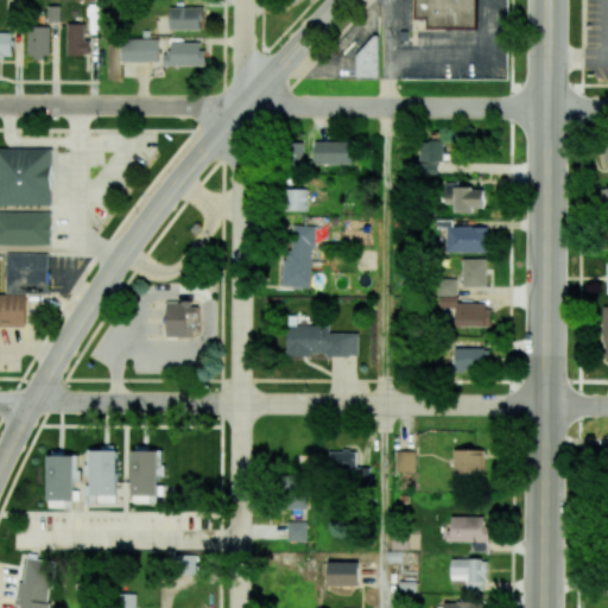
[(415,0),(415,18),(428,18),(428,27),(476,27),(476,0),(415,0)]
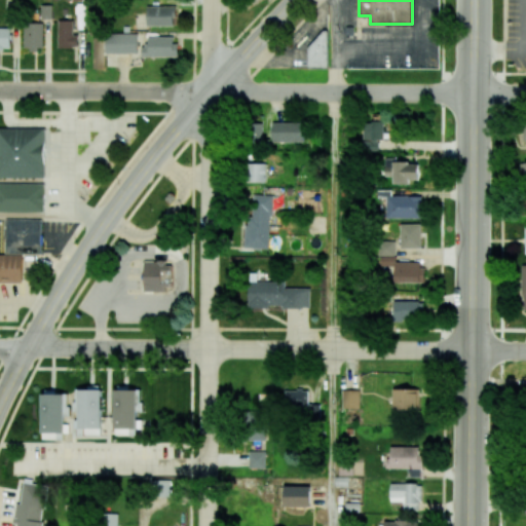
[(147,26),(176,26),(176,6),(147,6),(147,26)]
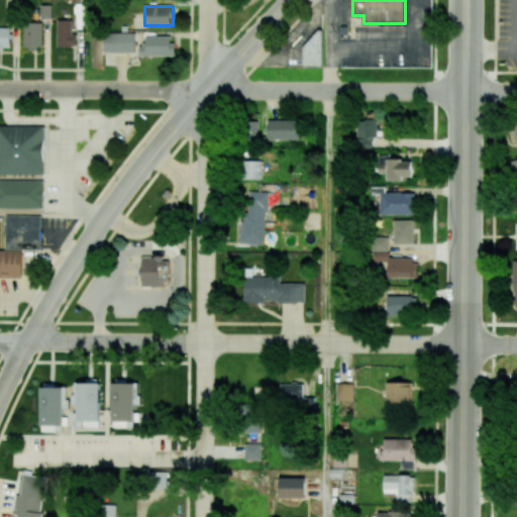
[(57,46),(77,46),(77,34),(72,34),(72,20),(57,20),(57,46)]
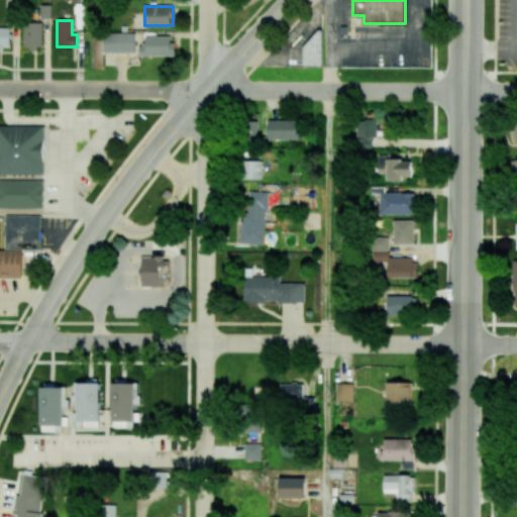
[(42,22),(23,23),(23,48),(42,48),(42,22)]
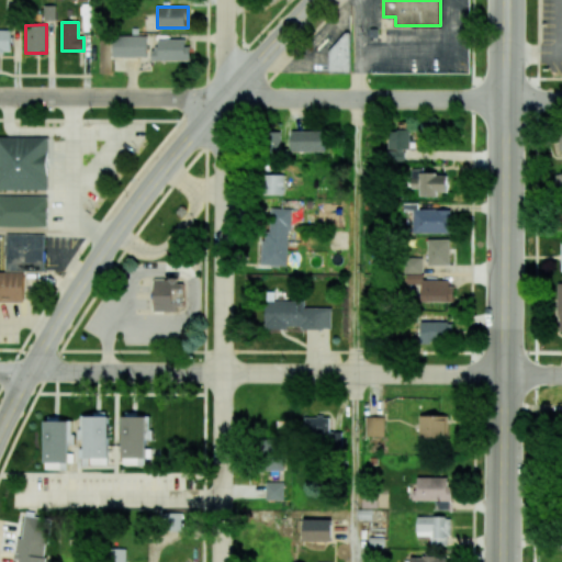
[(11,30),(0,29),(0,52),(12,52),(11,30)]
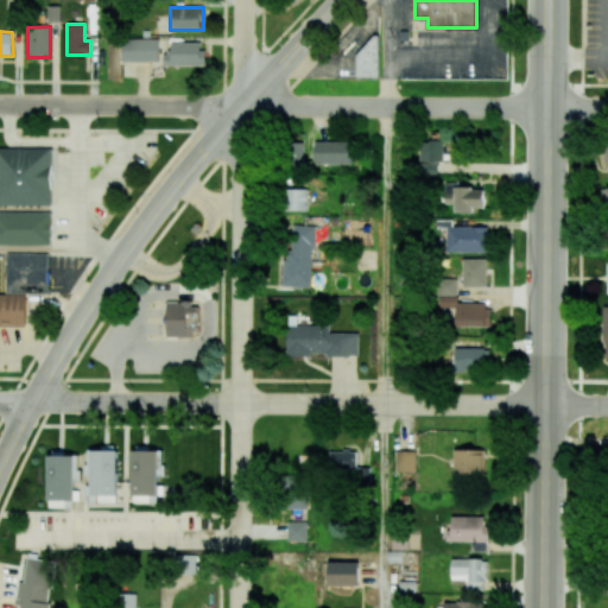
[(359,77),(378,78),(379,37),(360,37),(359,77)]
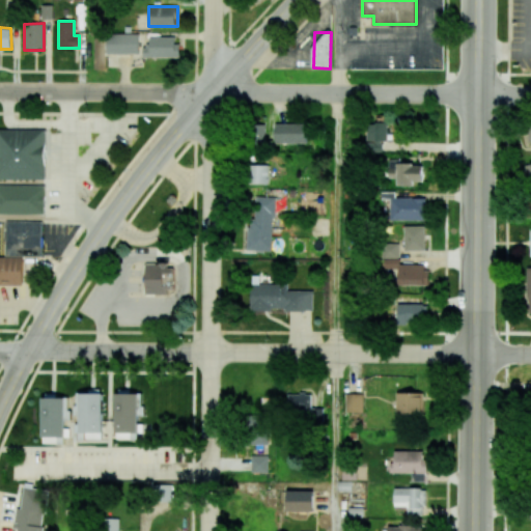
[(106,54),(138,54),(138,33),(106,33),(106,54)]
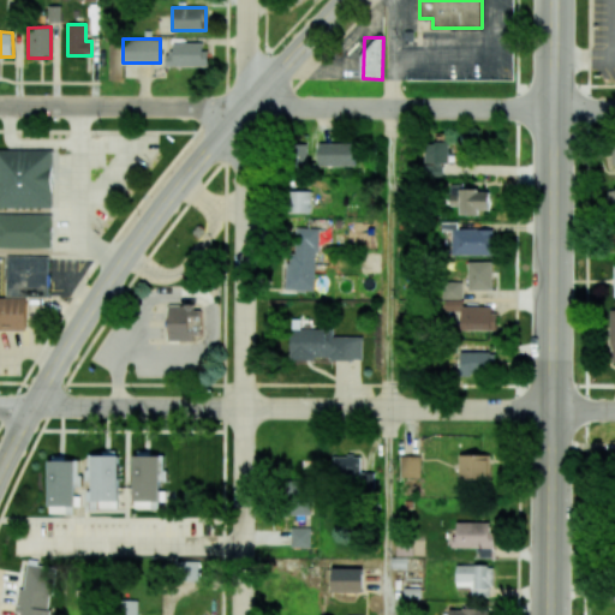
[(206,42),(173,43),(173,54),(166,54),(166,66),(207,66),(206,42)]
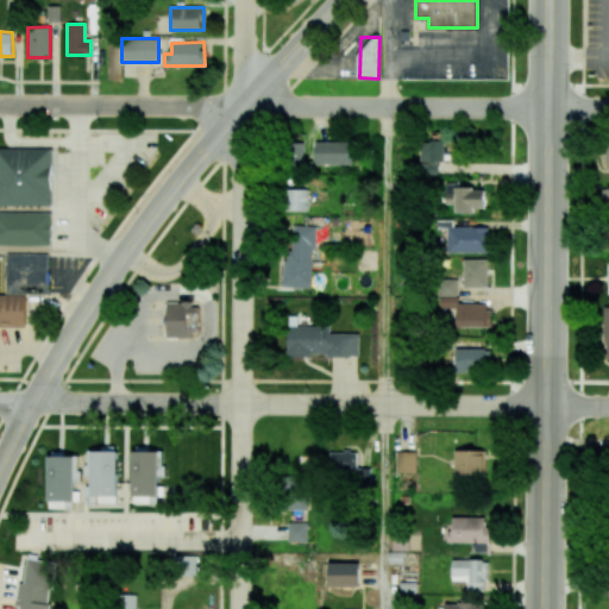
[(303,142),(287,143),(287,162),(305,162),(303,142)]
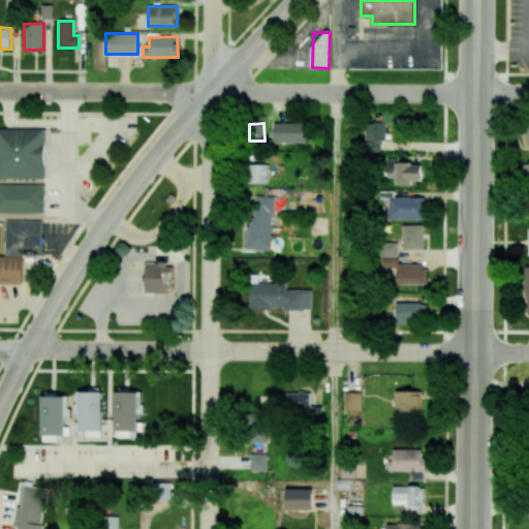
[(274,143),(307,143),(306,123),(274,123),(274,143)]
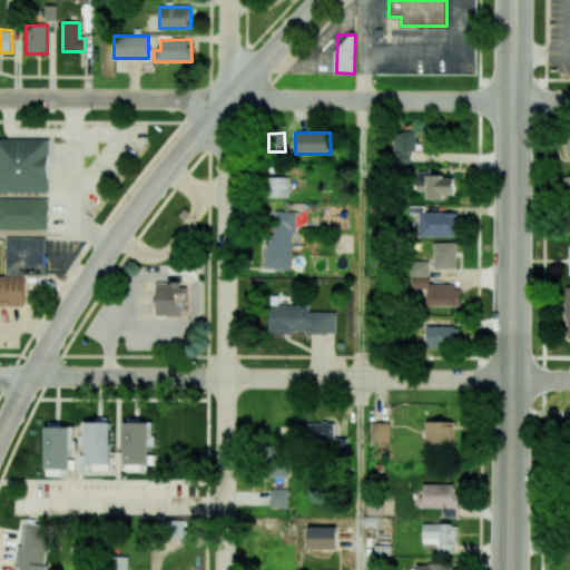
[(410,164),(410,151),(419,151),(419,133),(394,133),(393,151),(393,163),(410,164)]
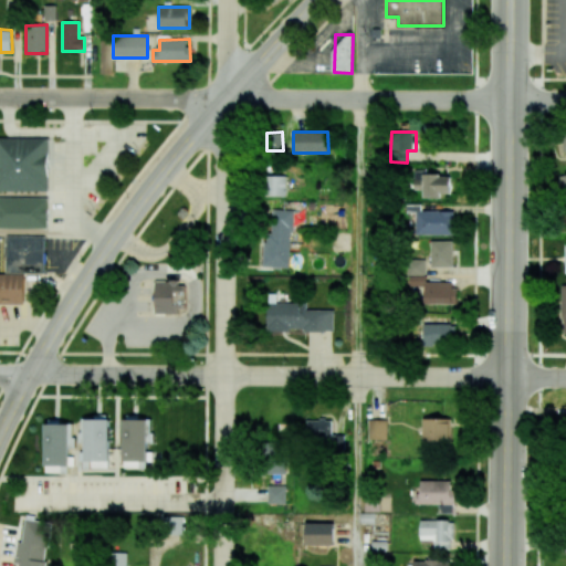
[(49,138),(0,137),(0,190),(48,191),(49,138)]
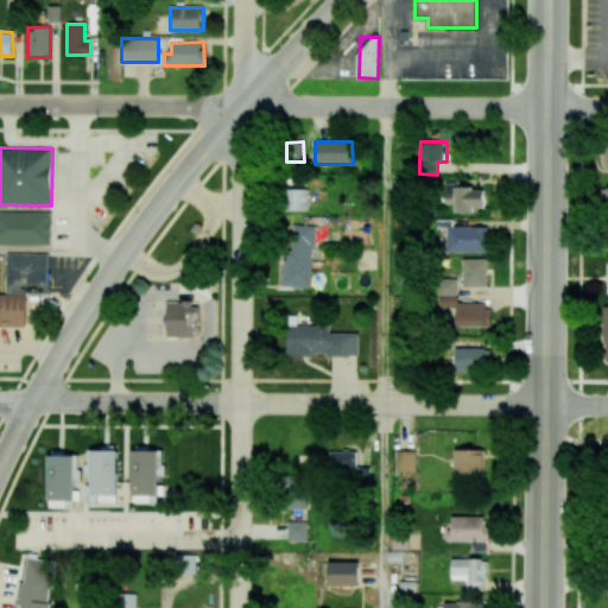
[(454,213),(474,213),(474,208),(485,208),(485,187),(445,187),(445,204),(455,204),(454,213)]
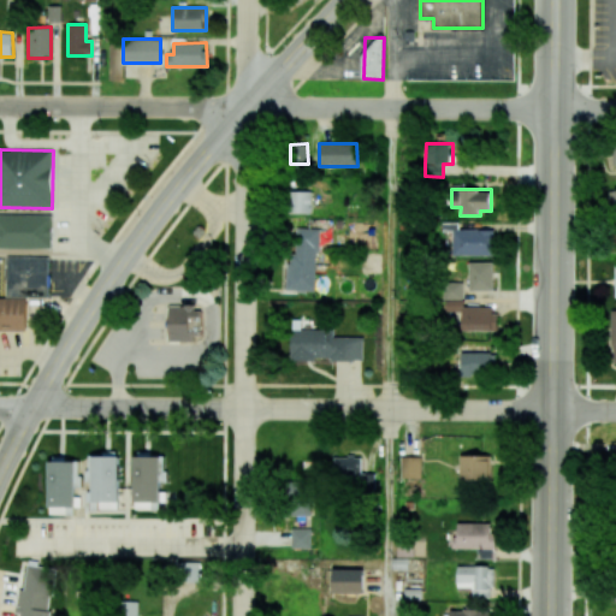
[(312,191),(289,191),(289,213),(311,213),(312,191)]
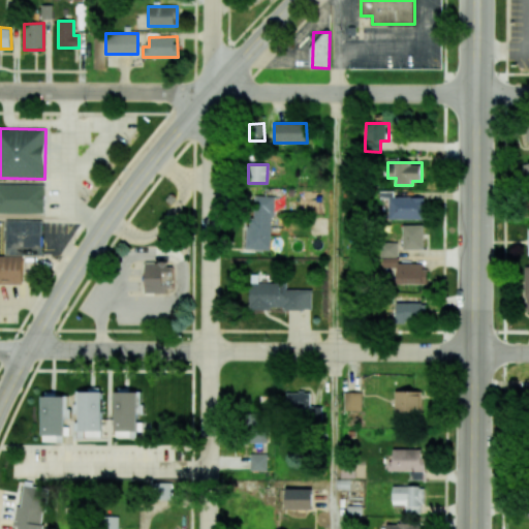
[(0,213),(44,213),(45,185),(0,184),(0,213)]
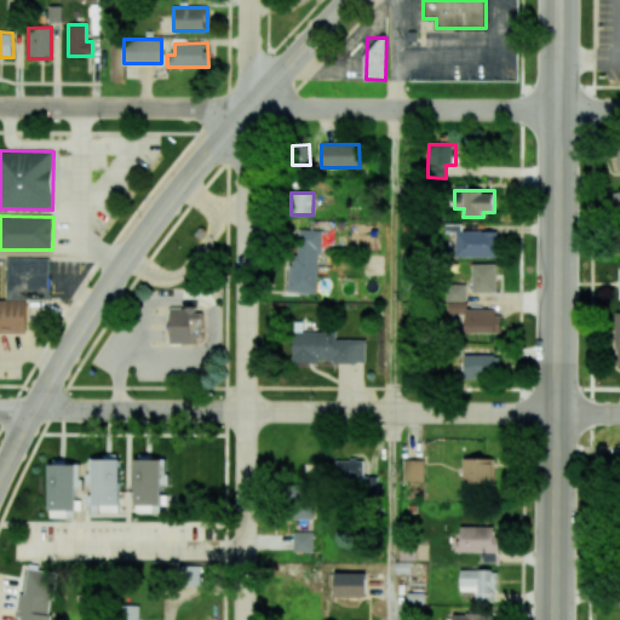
[(320,230),(293,229),(292,292),(317,293),(320,230)]
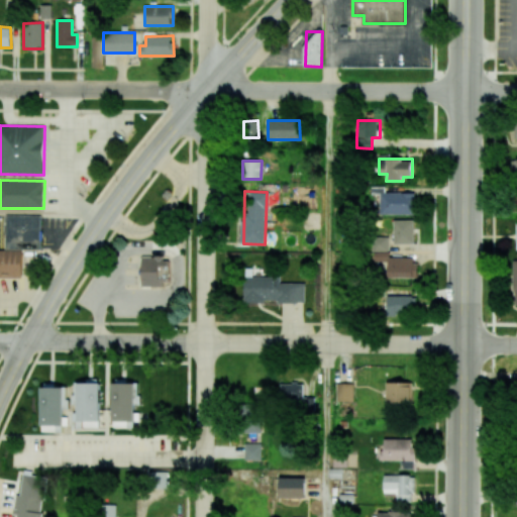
[(380,214),(415,214),(415,193),(380,192),(380,214)]
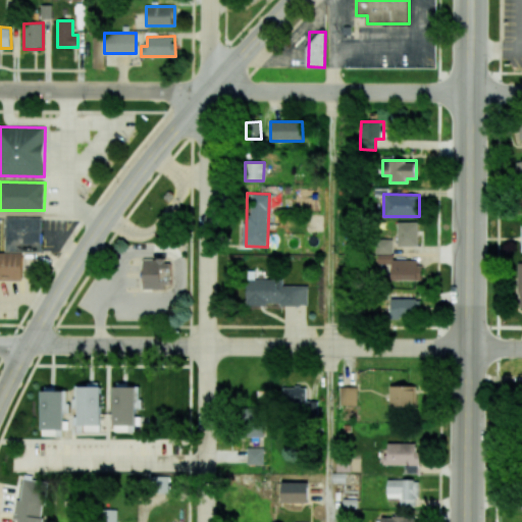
[(41,252),(41,217),(6,217),(5,251),(41,252)]
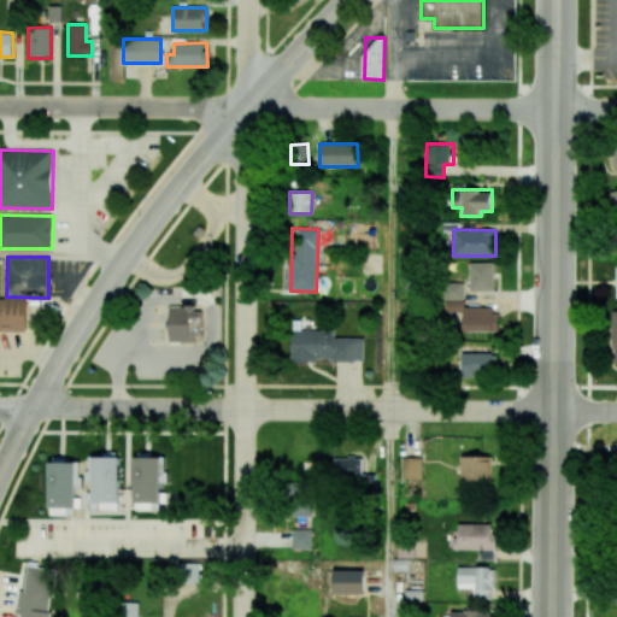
[(469,263),(470,292),(495,291),(494,263),(469,263)]
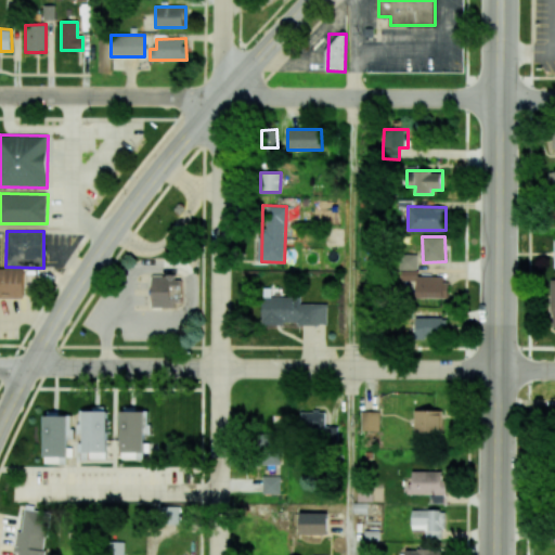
[(416,255),(401,255),(402,281),(417,280),(416,255)]
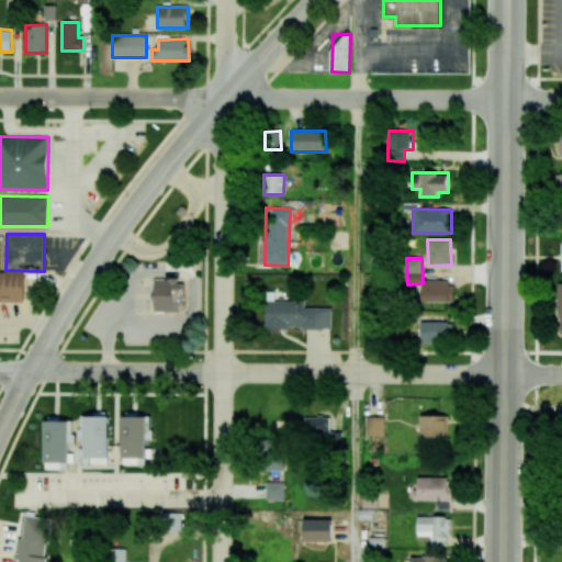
[(24,272),(0,271),(0,301),(23,302),(24,272)]
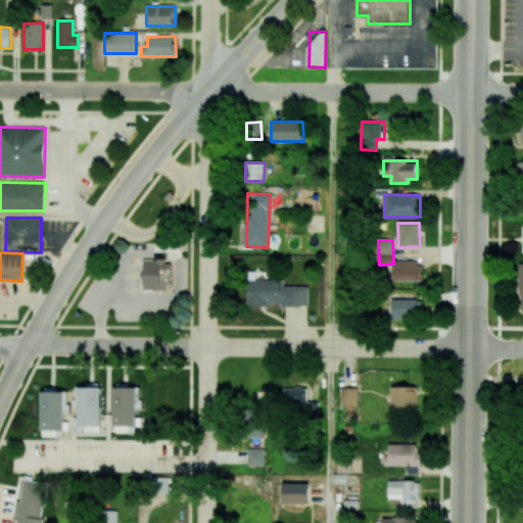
[(142,258),(167,259),(167,291),(142,291),(142,258)]
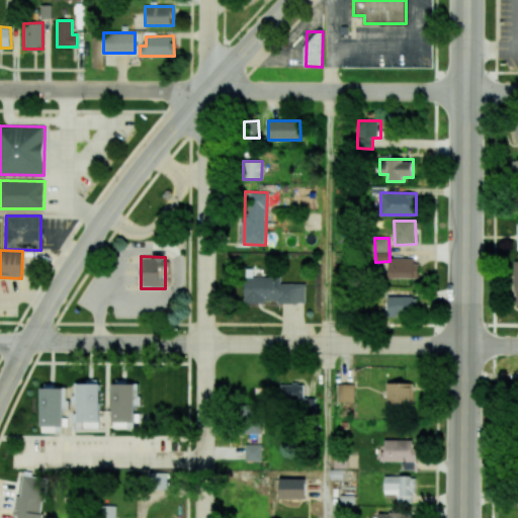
[(389,278),(417,278),(417,258),(390,258),(389,278)]
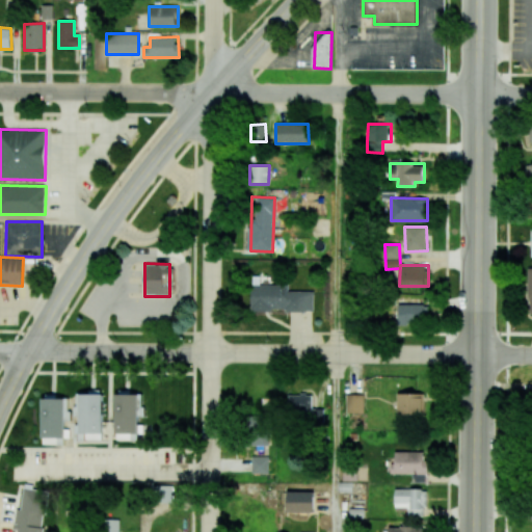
[(314,291),(288,291),(288,285),(251,285),(251,311),(314,311),(314,291)]
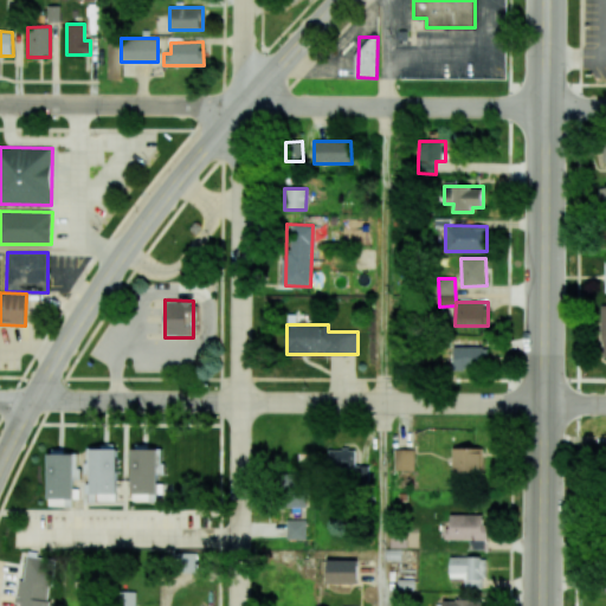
[(487,371),(488,347),(455,346),(453,369),(487,371)]
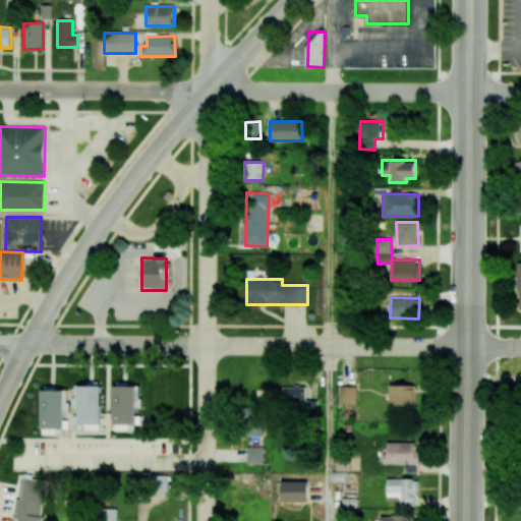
[(77,384),(77,430),(101,430),(100,384),(77,384)]
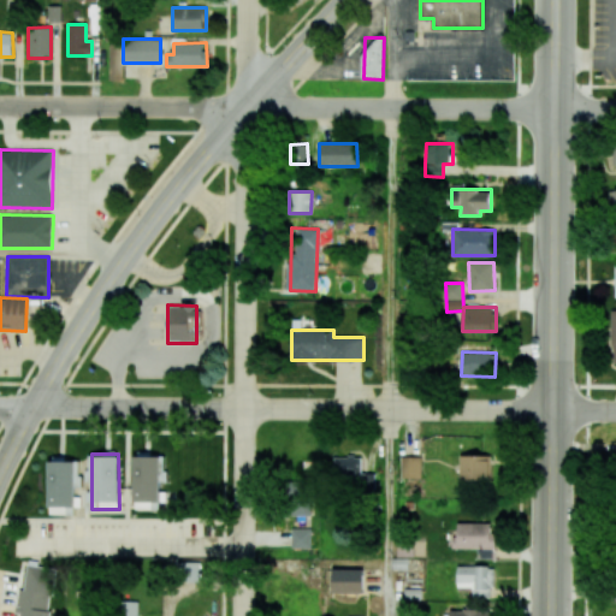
[(160,454),(134,454),(134,501),(160,502),(160,454)]
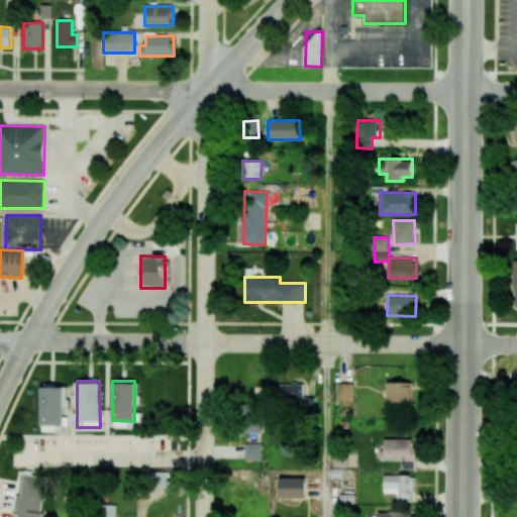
[(315,398),(303,397),(303,384),(281,383),(280,398),(298,399),(298,411),(314,411),(315,398)]
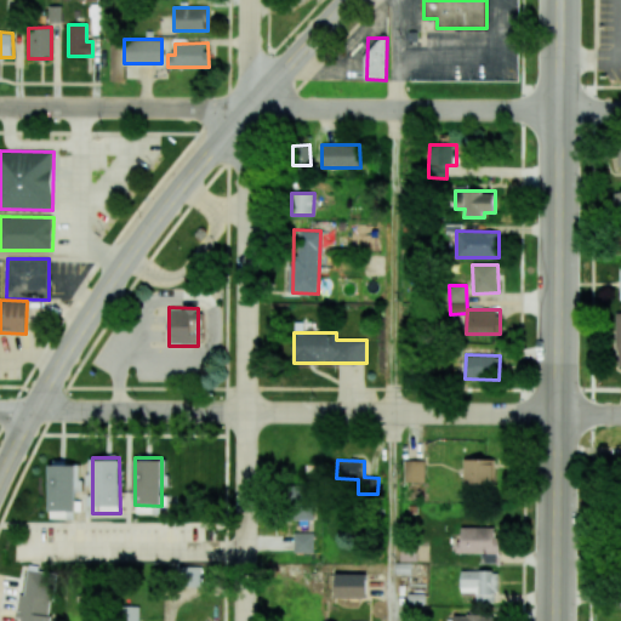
[(425,460),(404,460),(404,482),(425,482),(425,460)]
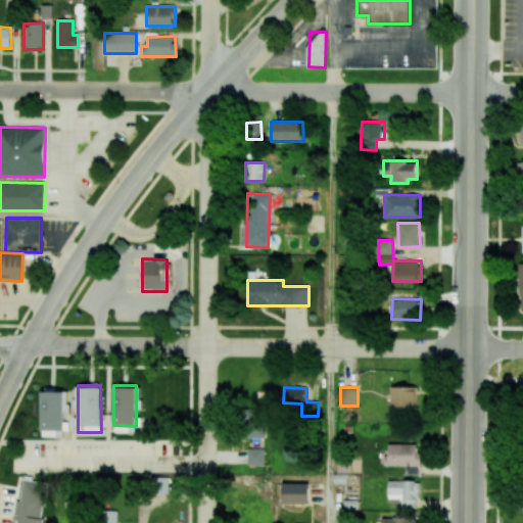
[(417,410),(417,387),(390,387),(390,411),(417,410)]
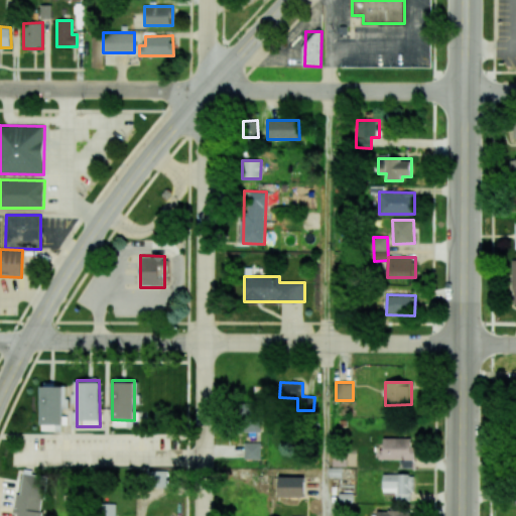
[(260,431),(261,404),(241,403),(241,431),(260,431)]
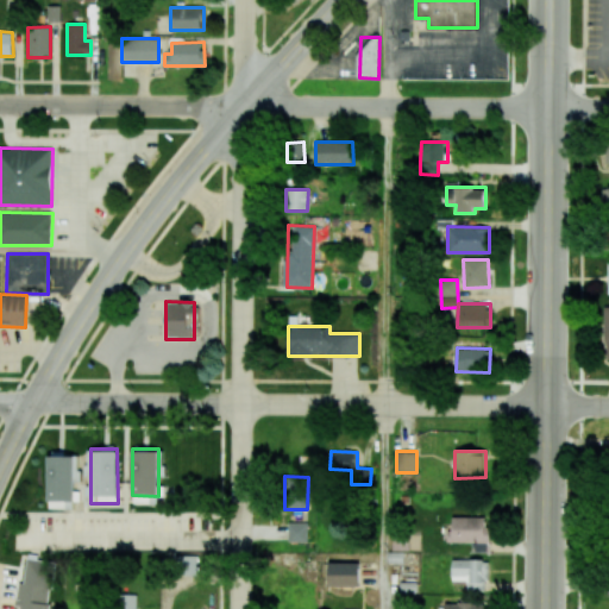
[(488,516),(450,518),(450,542),(472,542),(472,552),(488,552),(488,516)]
